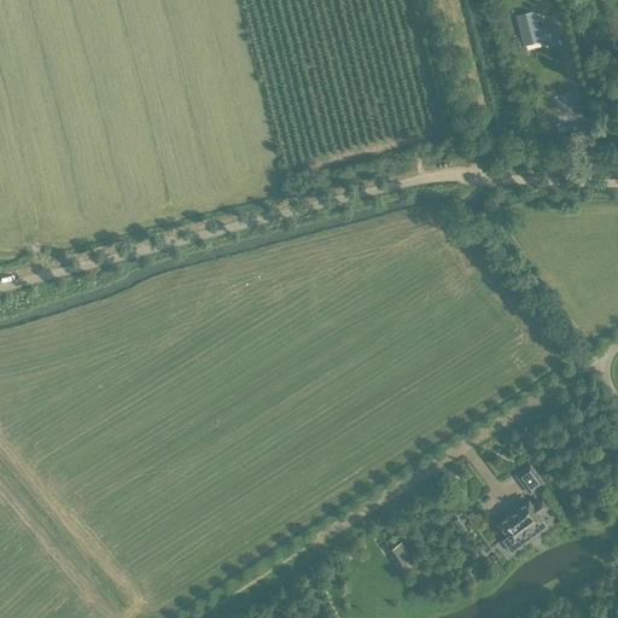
[(526,3),(513,6),(522,34),(537,30),(547,27),(543,16),(534,19),(529,4),(526,3)]
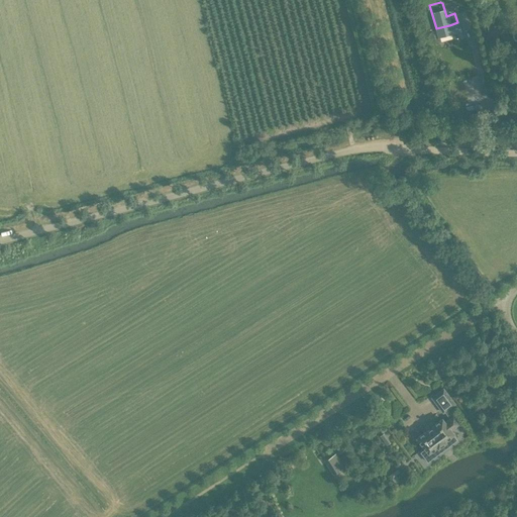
[(496,28),(487,30),(490,43),(499,40),(496,28)]
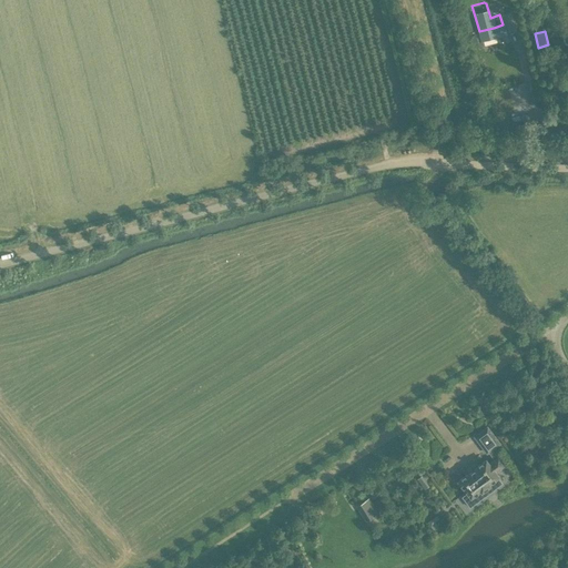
[(487,454),(489,453),(493,449),(500,444),(487,426),(474,436),(487,454)]
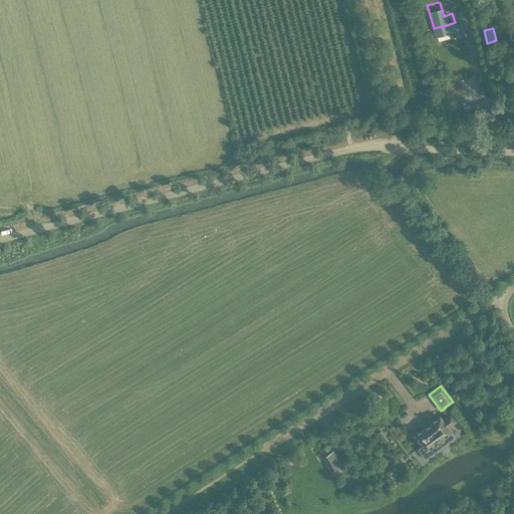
[(429,423),(430,424),(426,427),(425,427),(414,435),(423,446),(418,449),(426,459),(439,449),(447,443),(455,437),(451,433),(453,432),(450,427),(458,421),(451,413),(450,413),(446,407),(443,410),(447,416),(443,419),(440,415),(429,423)]
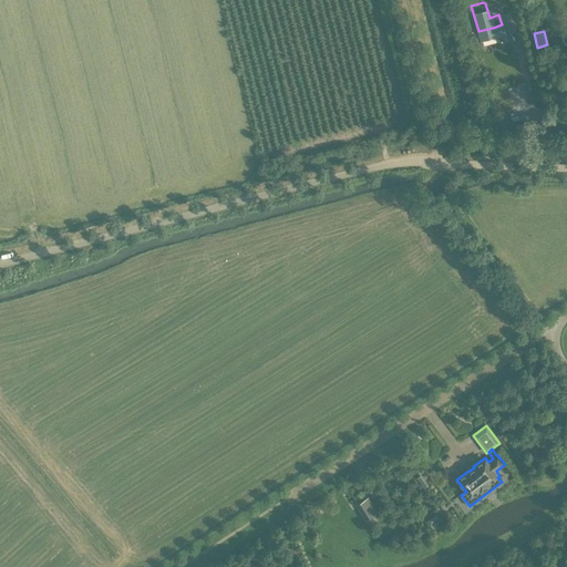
[(422,473),(418,476),(425,486),(430,483),(422,473)]
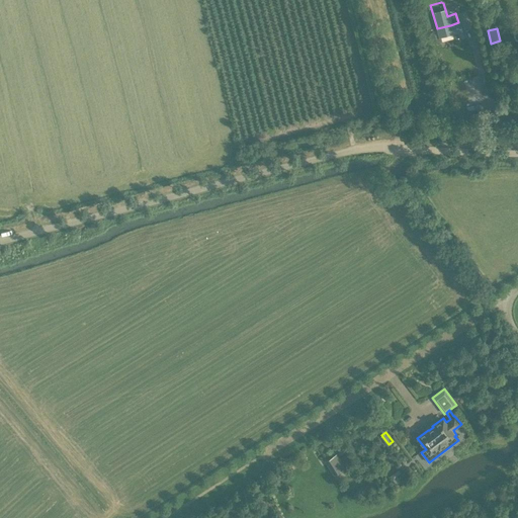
[(345,468),(336,454),(325,461),(334,476),(345,468)]
